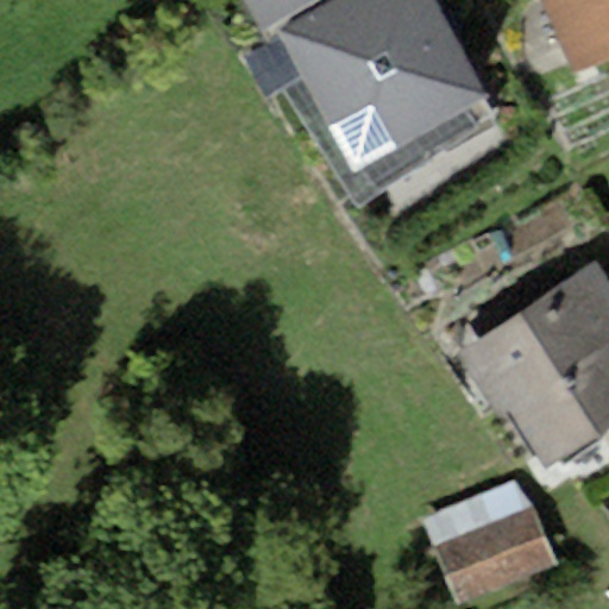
[(243,0),(262,36),(322,0),(243,0)]
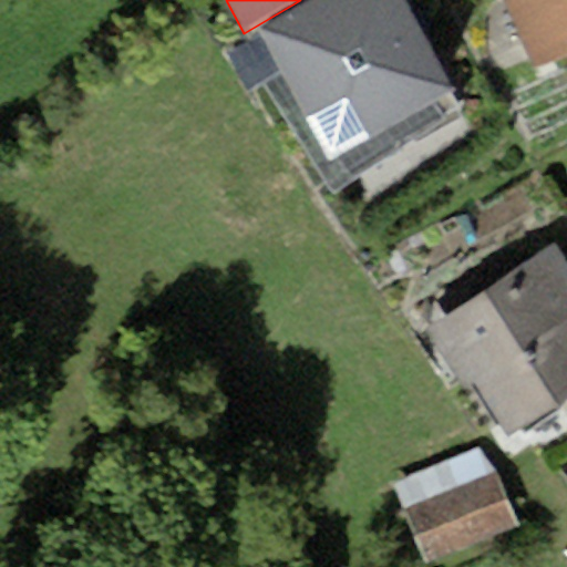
[(404,0),(317,0),(260,32),(330,158),(455,91),(404,0)]
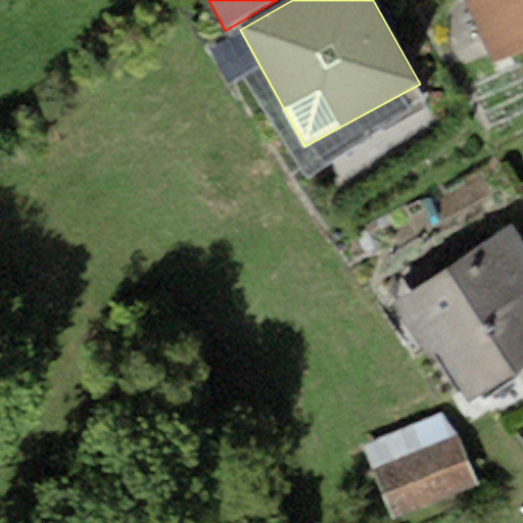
[(522,0),(464,0),(491,63),(522,49),(522,0)]
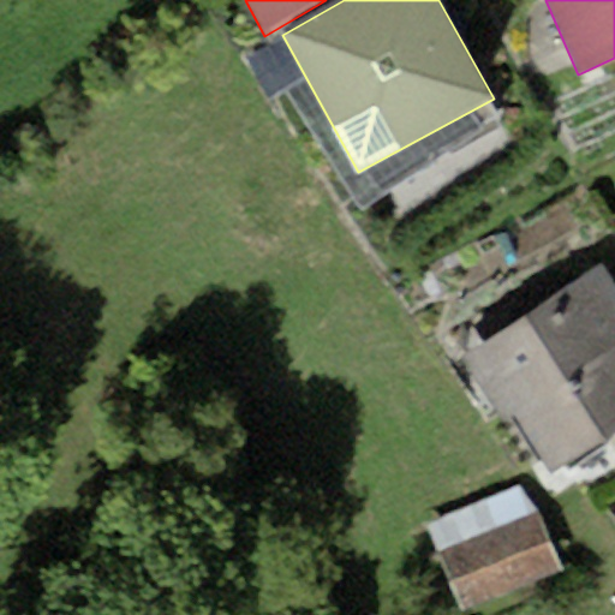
[(614,278),(604,262),(461,354),(505,422),(515,415),(551,470),(614,428),(614,278)]
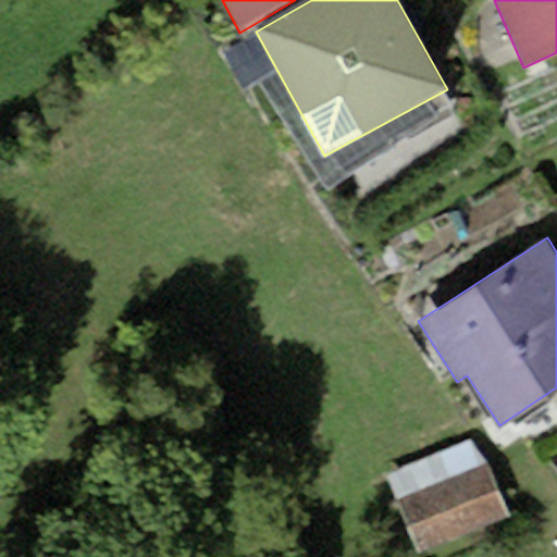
[(487,466),(397,503),(419,555),(509,517),(487,466)]
